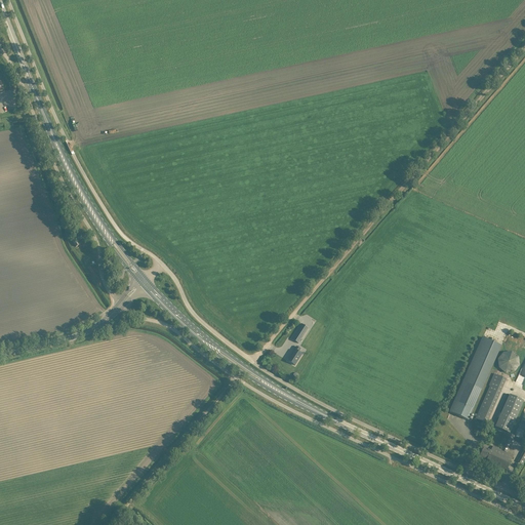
[(326,326),(329,319),(309,311),(306,318),(326,326)]
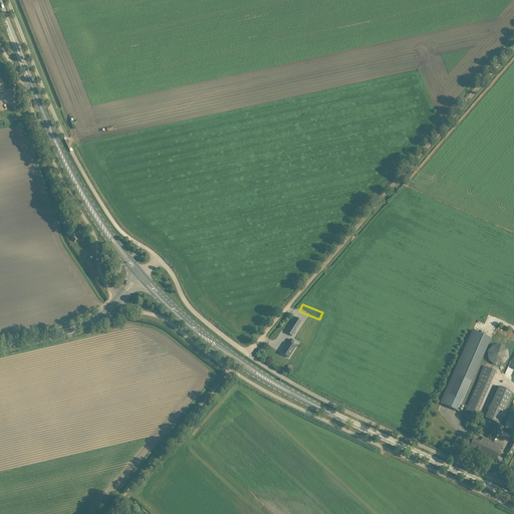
[(295,317),(285,332),(292,336),(302,322),(295,317)]
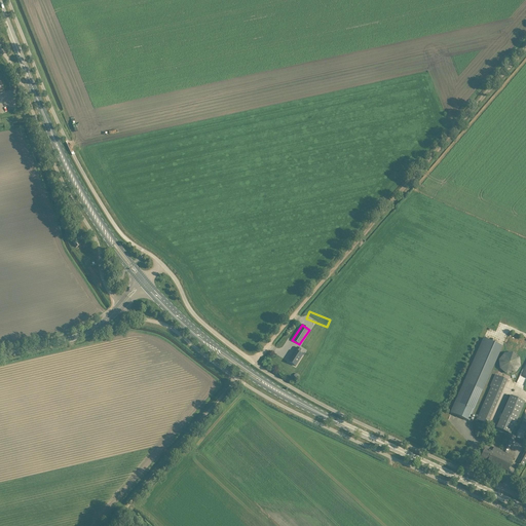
[(450,413),(468,421),(501,346),(483,338),(450,413)]
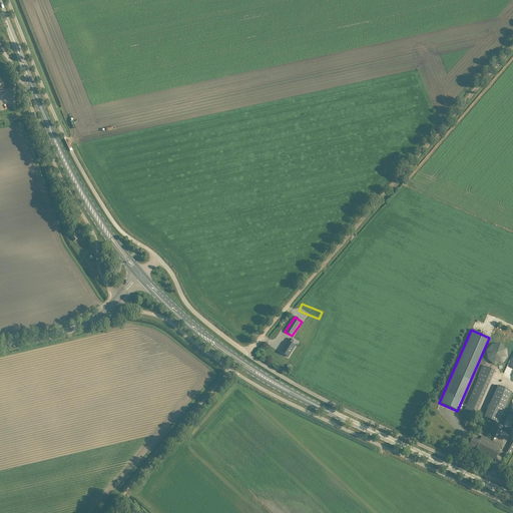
[(281,342),(285,334),(280,331),(276,339),(281,342)]
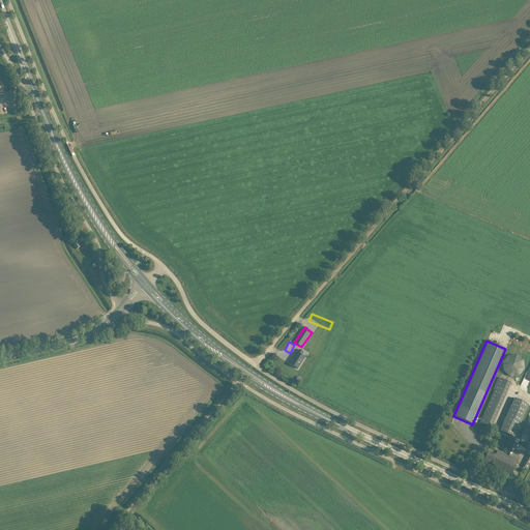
[(294,360),(291,364),(298,370),(305,358),(301,356),(303,353),(299,350),(293,359),(294,360)]
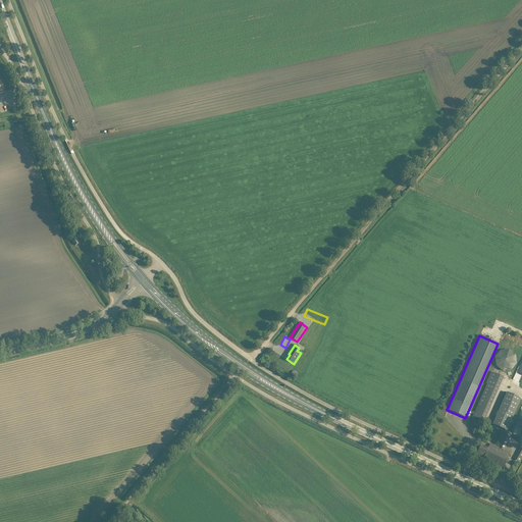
[(501,352),(496,358),(497,366),(503,371),(511,370),(516,364),(515,356),(509,351),(501,352)]
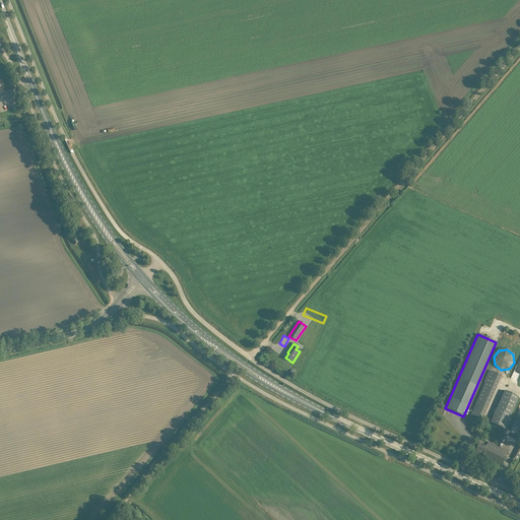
[(289,372),(293,364),(280,360),(278,368),(289,372)]
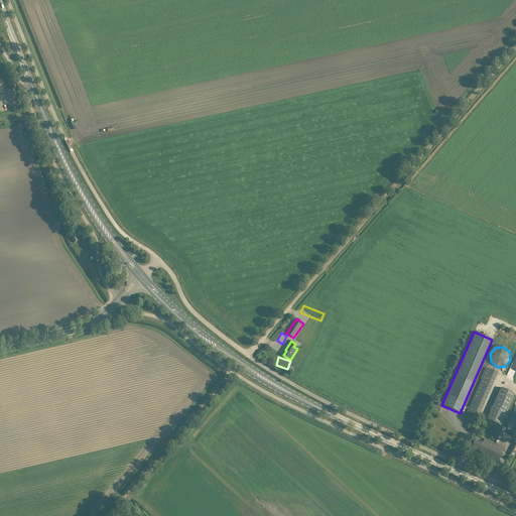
[(467,412),(479,417),(498,373),(485,368),(480,379),(482,380),(469,407),(468,409),(467,412)]
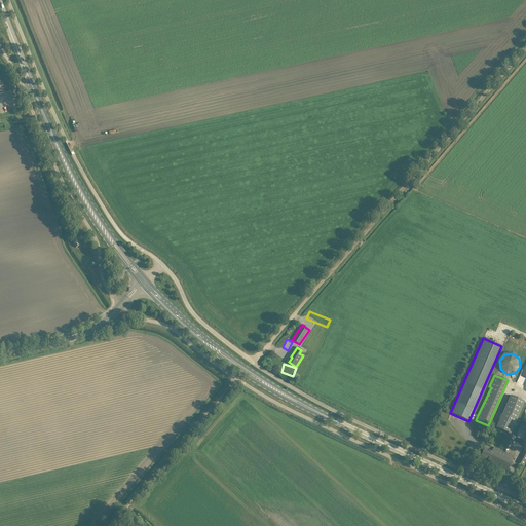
[(496,428),(510,435),(511,435),(525,402),(511,396),(496,428)]
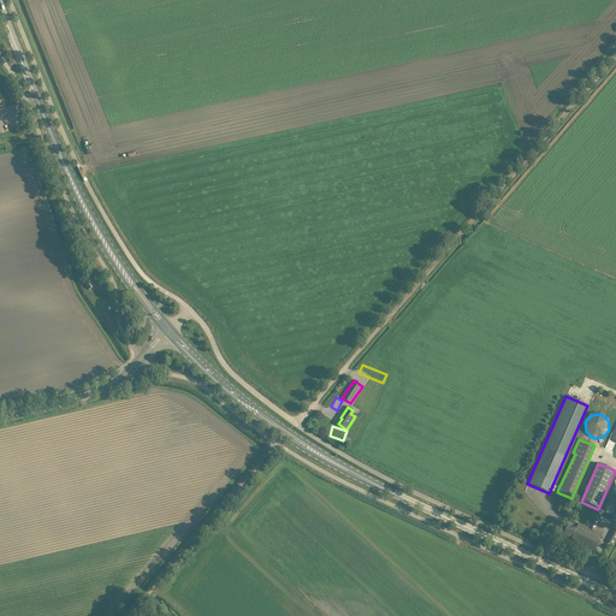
[(579,525),(576,529),(568,526),(563,535),(574,540),(574,542),(594,551),(603,534),(594,531),(604,511),(598,509),(597,509),(588,528),(579,523),(579,525)]
